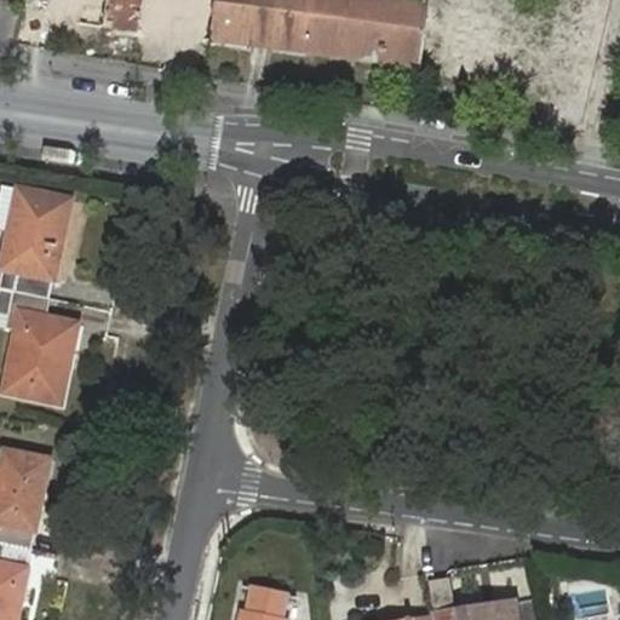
[(142,0),(108,0),(104,28),(138,32),(142,0)]
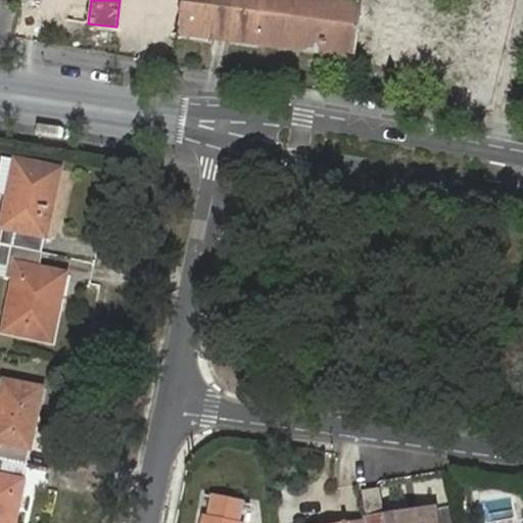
[(229,42),(234,0),(181,0),(181,7),(216,11),(211,39),(229,42)]
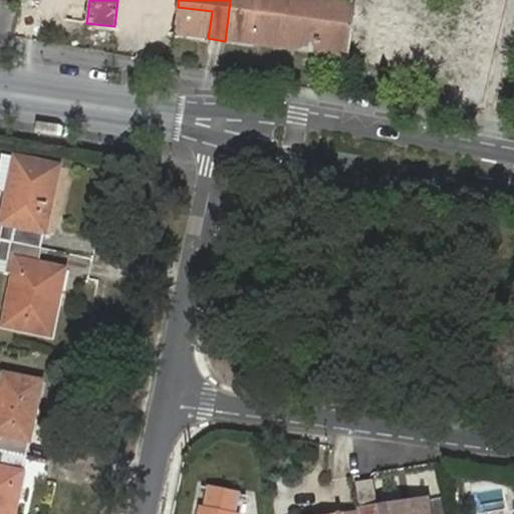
[(289,16),(290,0),(230,0),(225,41),(256,45),(261,13),(289,16)]
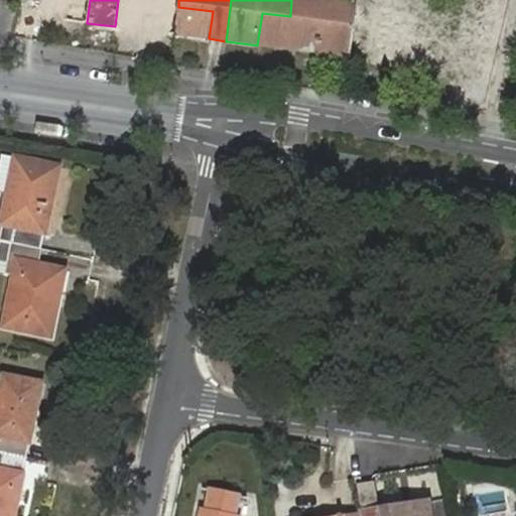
[(310,19),(311,0),(291,0),(290,16),(262,13),(257,45),(315,53),(319,20),(310,19)]
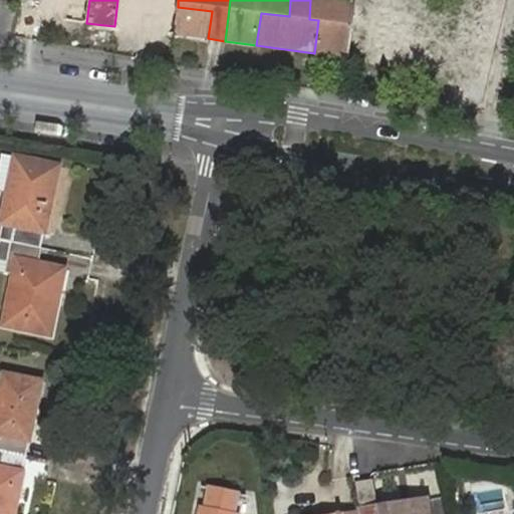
[(355,16),(356,0),(310,0),(309,19),(318,20),(314,53),(349,58),(355,16)]
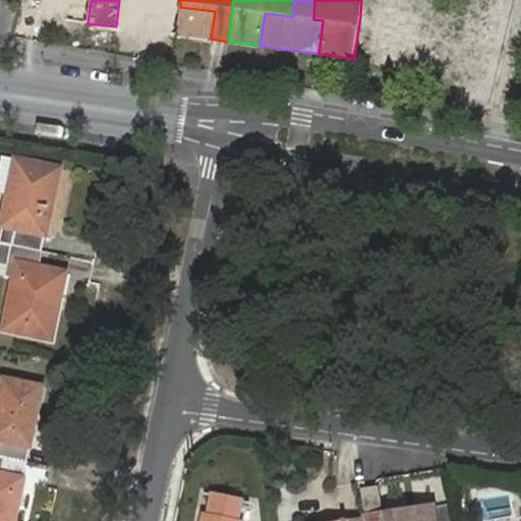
[(215,11),(180,7),(176,35),(211,39),(215,11)]
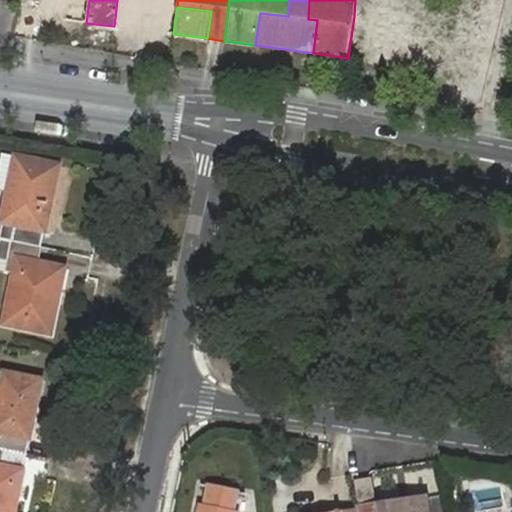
[(14,238),(44,245),(60,165),(16,155),(2,219),(18,222),(14,238)]
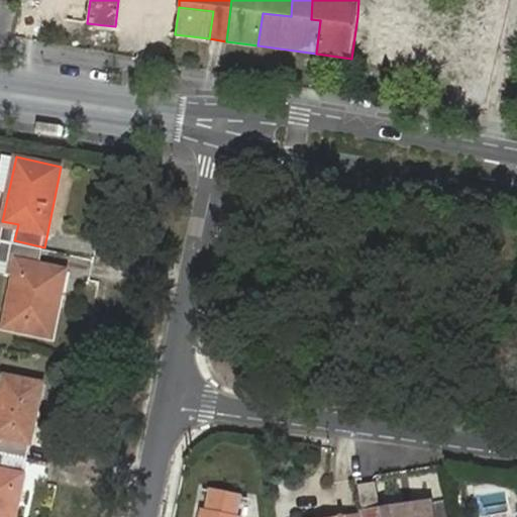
[(41,265),(44,247),(14,240),(2,238),(0,246),(0,255),(11,259),(10,261),(20,263),(8,325),(54,336),(62,302),(68,271),(41,265)]
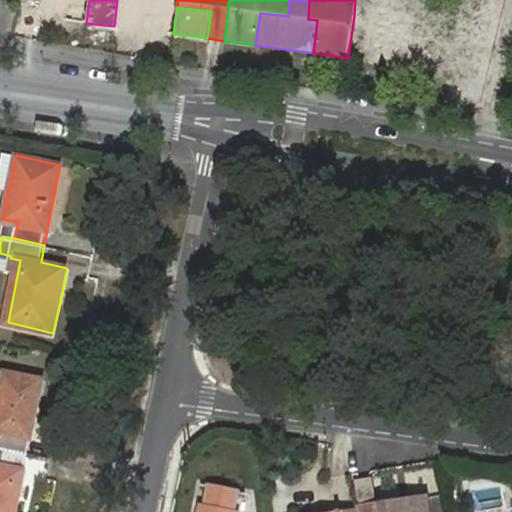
[(0,447),(27,454),(33,420),(39,421),(43,406),(36,405),(41,378),(8,372),(1,404),(0,403),(0,447)]
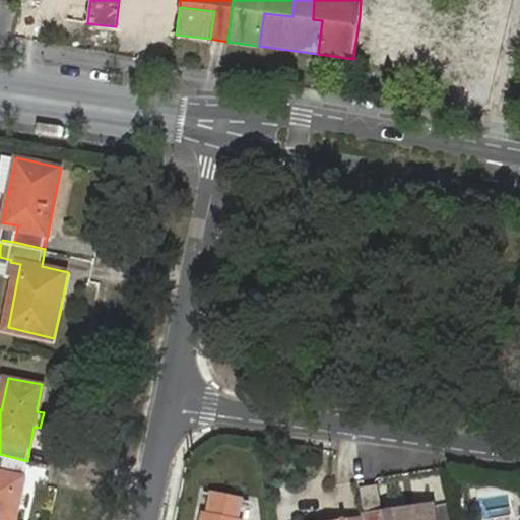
[(0,454),(0,519),(14,519),(18,505),(11,503),(17,477),(23,478),(27,461),(0,454)]
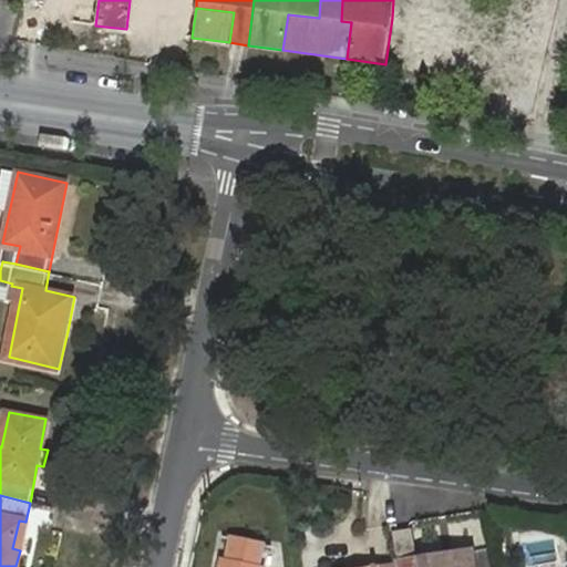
[(20,550),(26,522),(19,521),(12,548),(20,550)]
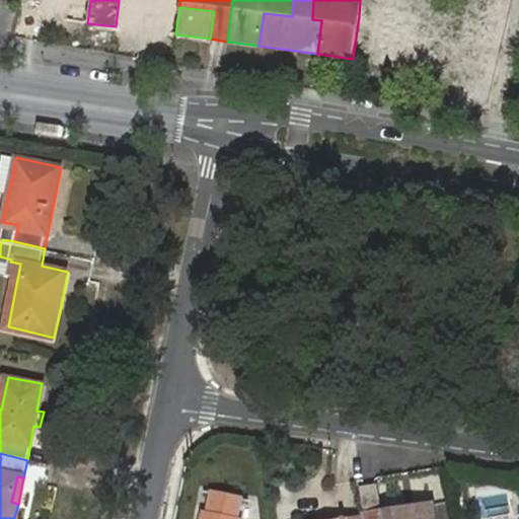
[(234,518),(235,517),(239,496),(238,496),(210,491),(206,512),(203,511),(201,518),(234,518)]
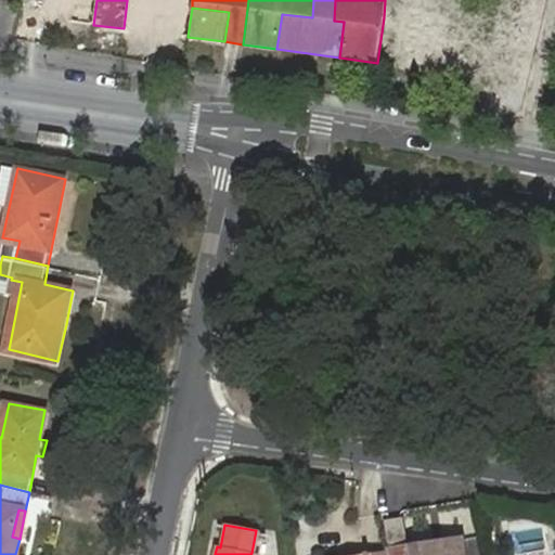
[(466,554),(464,538),(388,549),(389,554),(388,554),(466,554)]
